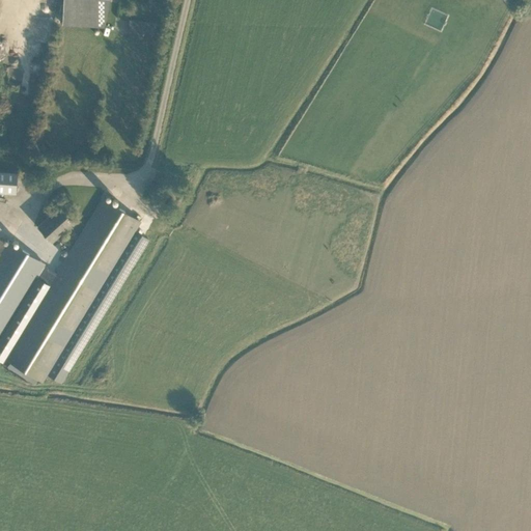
[(61,0),(61,24),(104,26),(107,0),(61,0)]
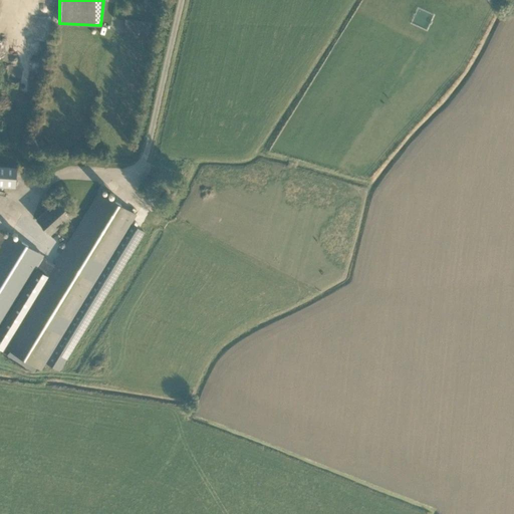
[(0,185),(15,187),(16,173),(17,167),(0,165),(0,185)]
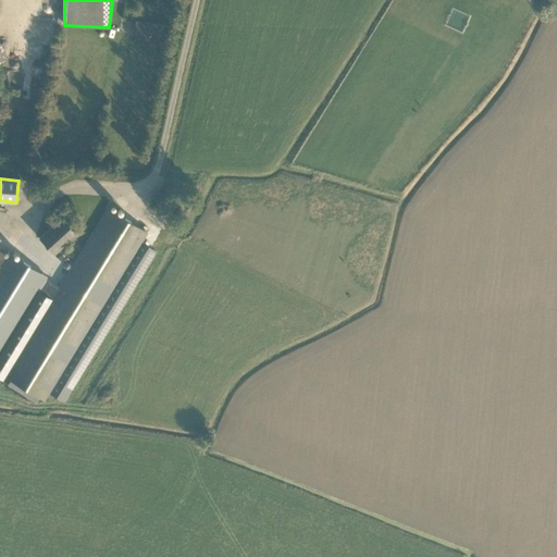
[(147,232),(109,208),(60,287),(46,277),(47,276),(9,252),(7,256),(0,250),(0,265),(0,351),(38,289),(53,298),(5,376),(44,399),(147,232)]
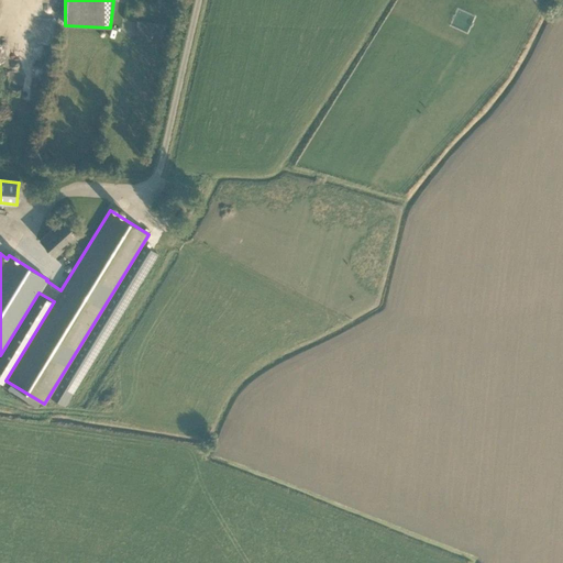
[(78,235),(59,216),(55,219),(58,223),(40,240),(55,256),(78,235)]
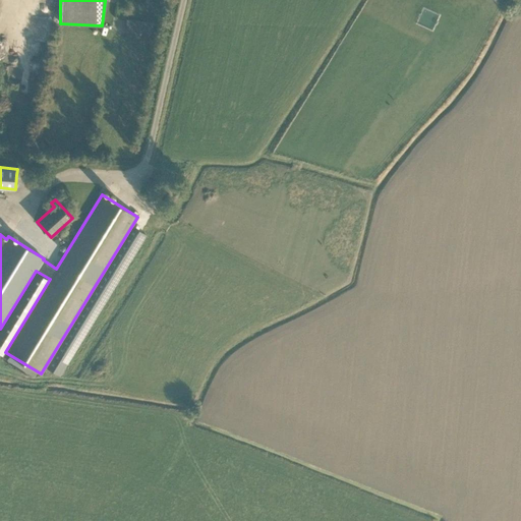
[(133,225),(46,366),(60,374),(147,234),(133,225)]
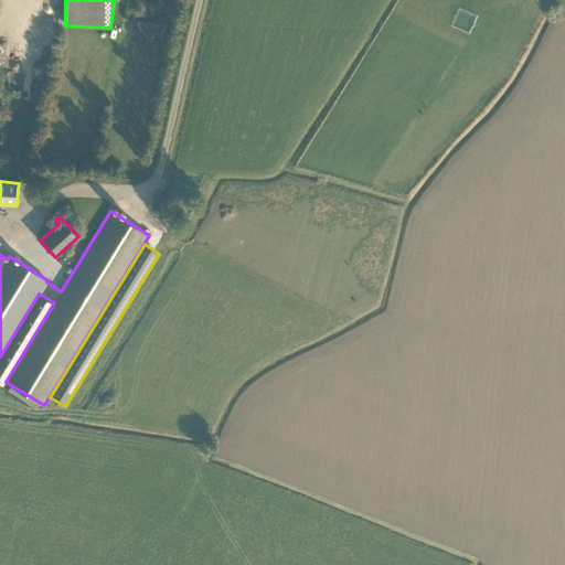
[(41,295),(0,359),(0,381),(3,384),(53,302),(41,295)]
